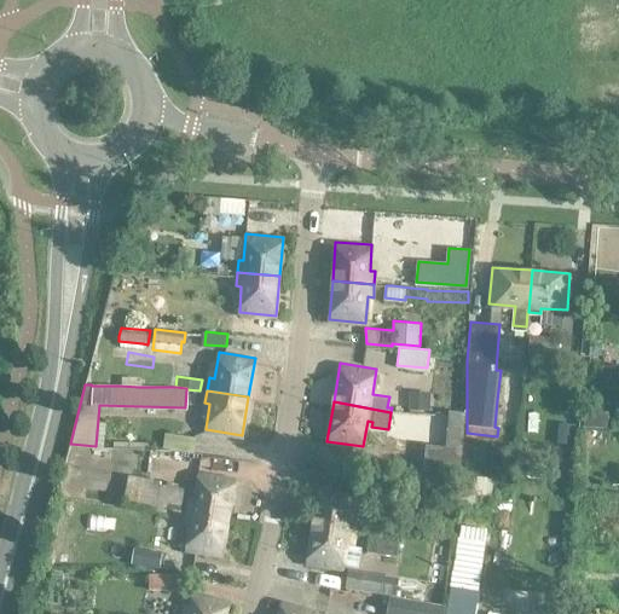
[(583,410),(583,426),(607,426),(607,410),(583,410)]
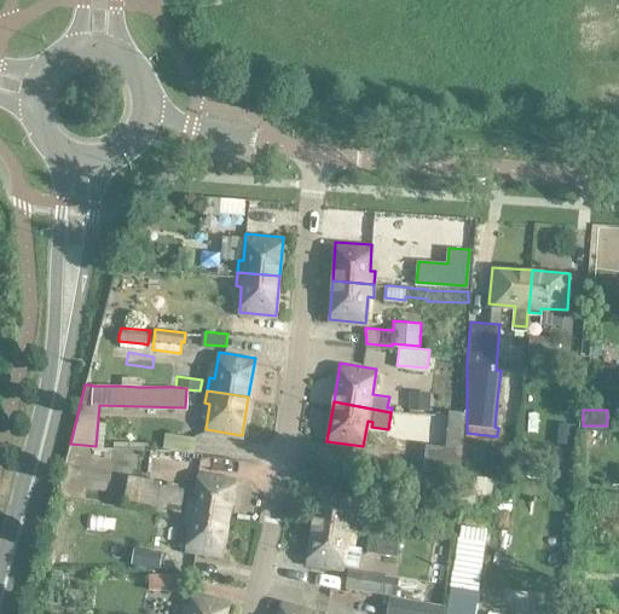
[(429,411),(427,436),(423,470),(460,474),(462,412),(429,411)]
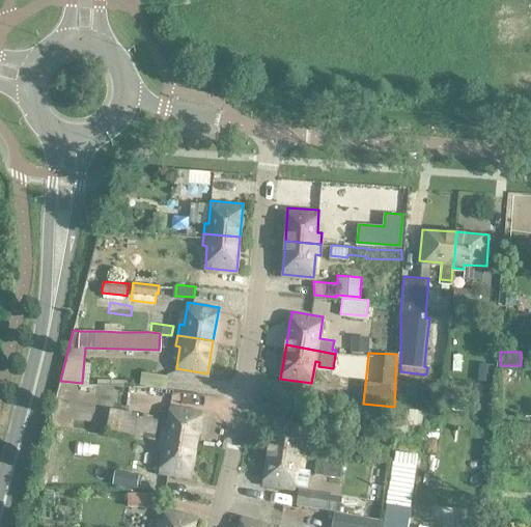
[(140,384),(166,388),(168,375),(142,370),(140,384)]
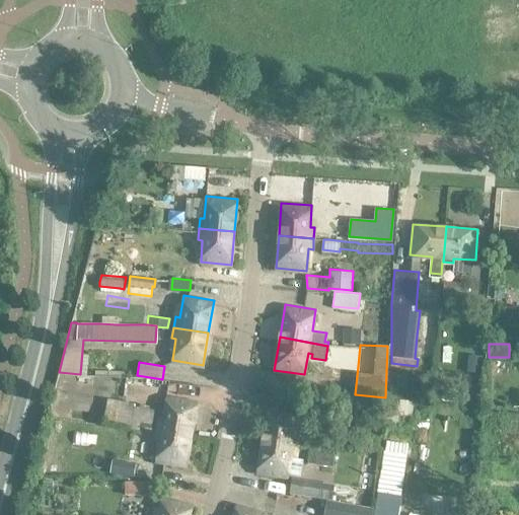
[(412,391),(429,392),(430,379),(413,377),(412,391)]
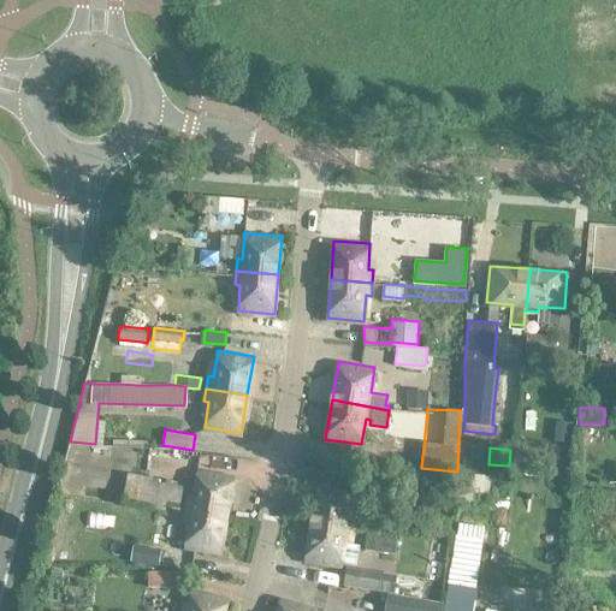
[(543,456),(517,455),(517,473),(540,474),(543,456)]
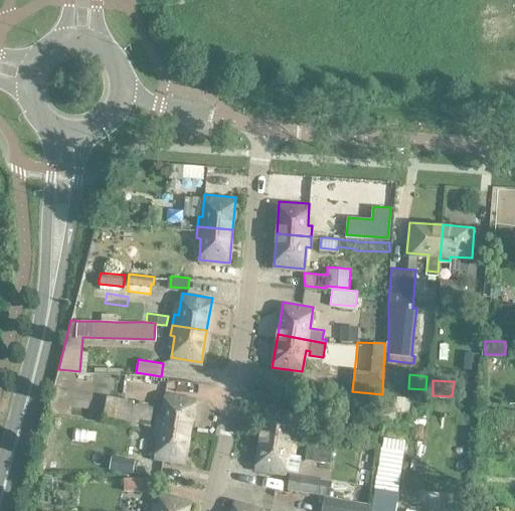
[(366,393),(334,392),(327,391),(326,399),(351,400),(351,402),(366,403),(366,393)]
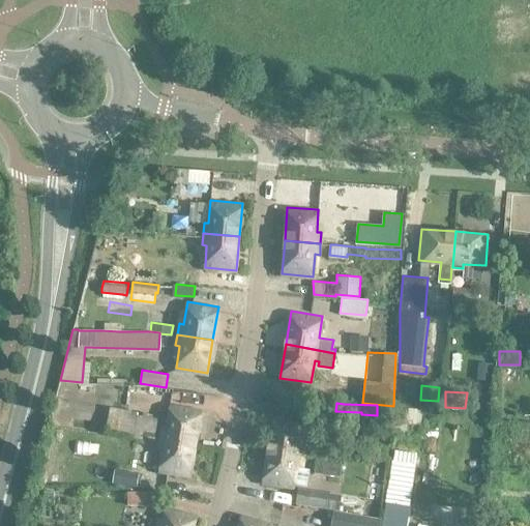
[(159,437),(196,443),(201,409),(170,404),(167,427),(162,426),(159,437)]
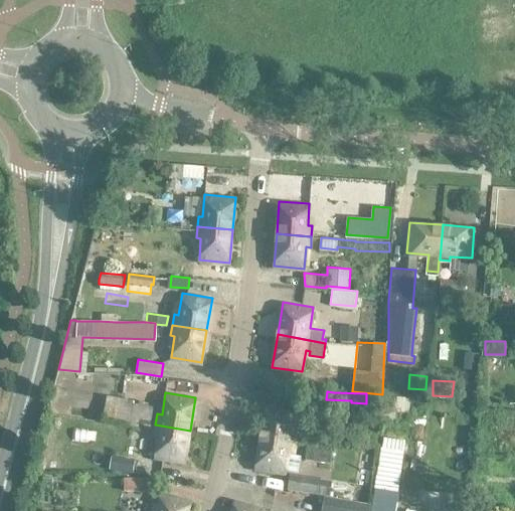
[(149,424),(153,405),(134,402),(134,399),(107,395),(103,416),(149,424)]
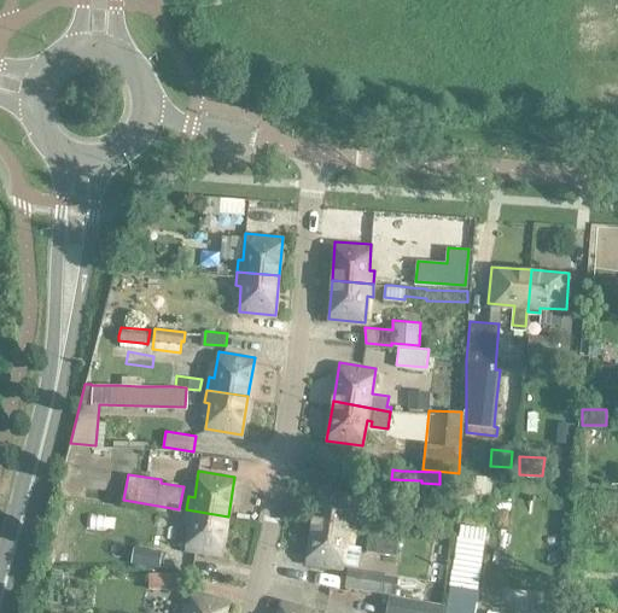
[(464,494),(477,495),(479,479),(465,478),(464,494)]
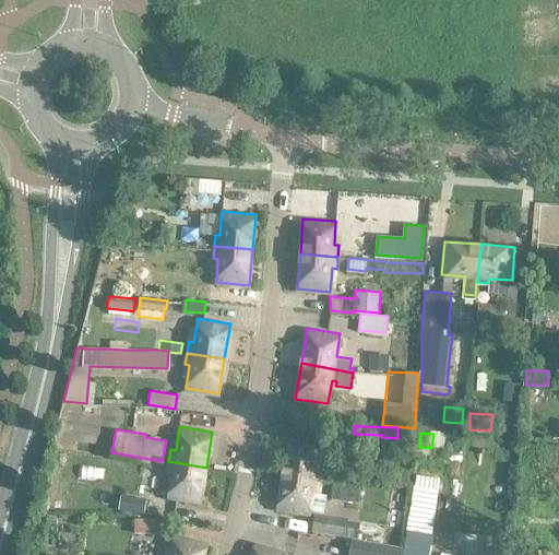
[(288,438),(283,473),(320,480),(322,468),(318,467),(321,444),(288,438)]
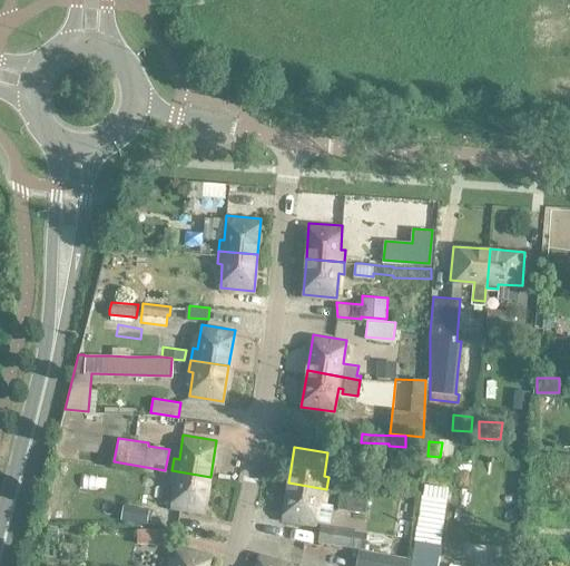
[(205,513),(210,477),(172,470),(170,481),(175,482),(170,507),(205,513)]
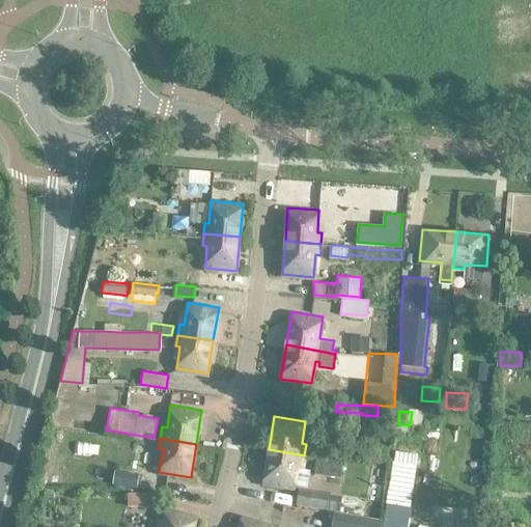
[(327,447),(306,444),(304,455),(324,458),(327,447)]
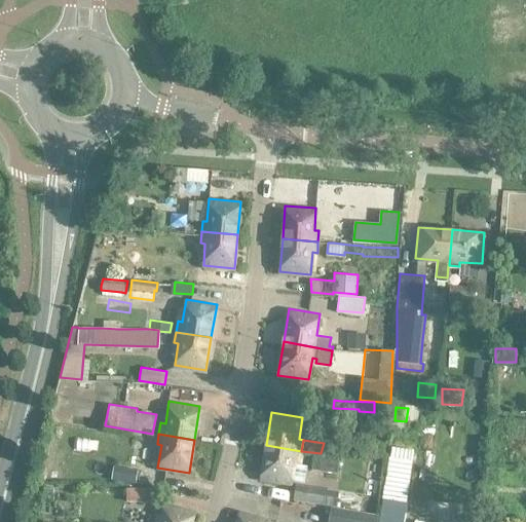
[(301,451),(266,445),(261,478),(292,483),(292,479),(297,479),(301,451)]
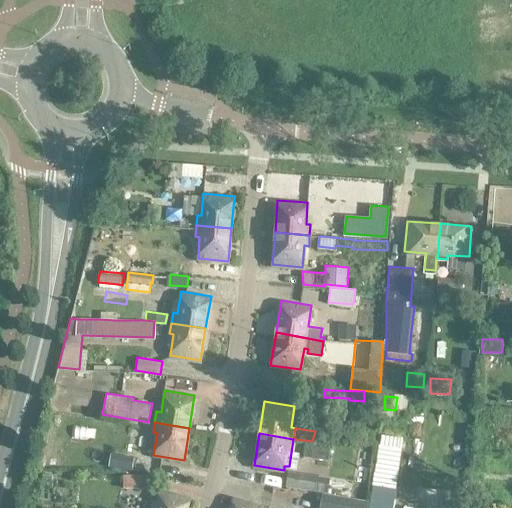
[(305,443),(303,456),(328,459),(329,447),(305,443)]
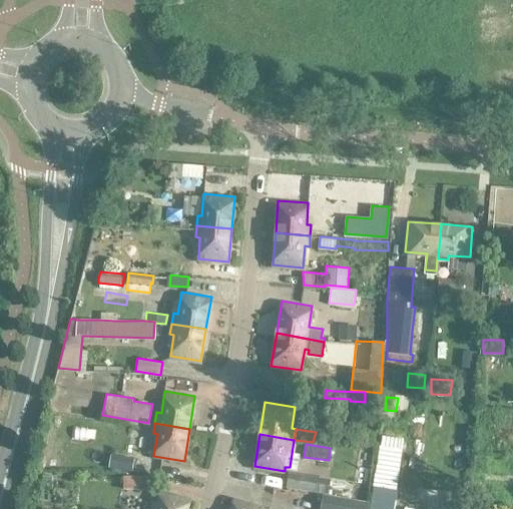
[(380,444),(373,485),(397,489),(404,448),(380,444)]
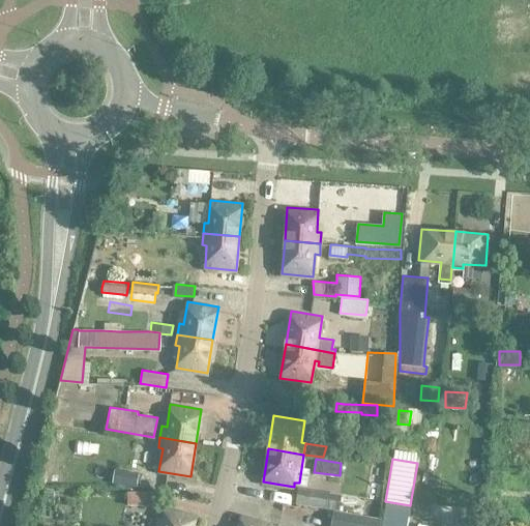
[(113,481),(137,485),(139,472),(115,469),(113,481)]
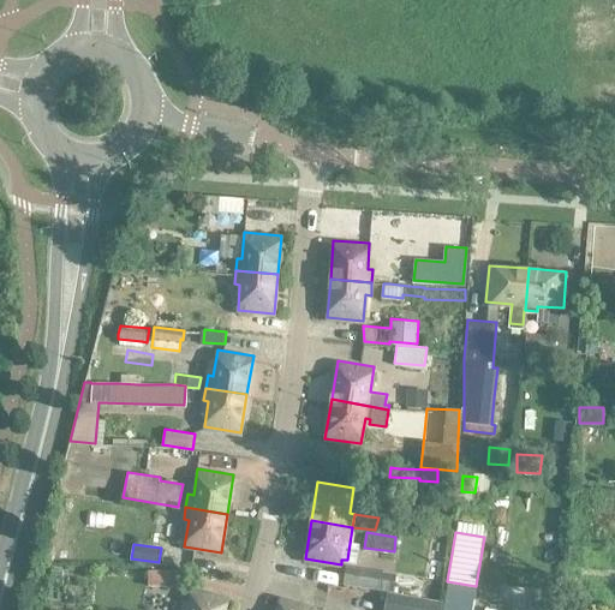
[(372,587),(423,590),(423,586),(393,581),(394,573),(347,566),(344,582),(372,587)]
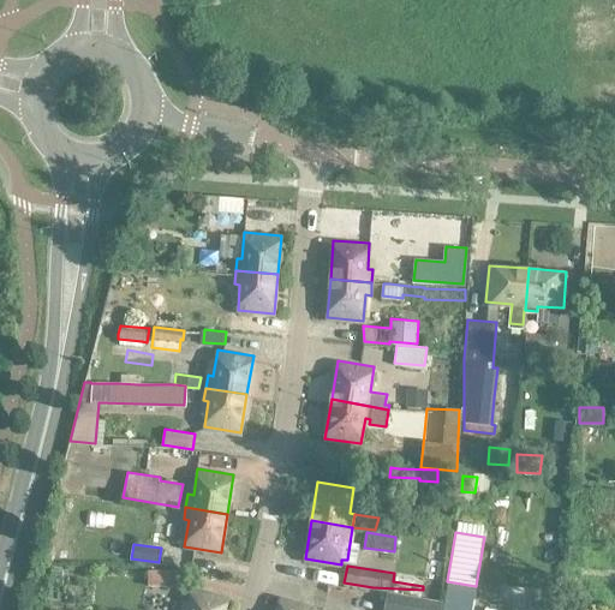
[(470,609),(475,590),(449,585),(443,609),(470,609)]
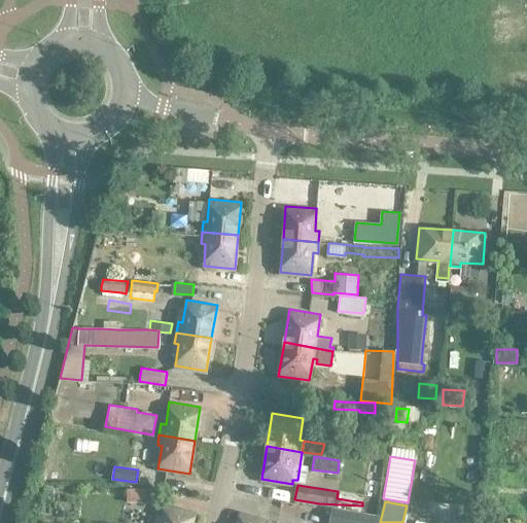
[(191,522),(195,512),(165,503),(159,522),(191,522)]
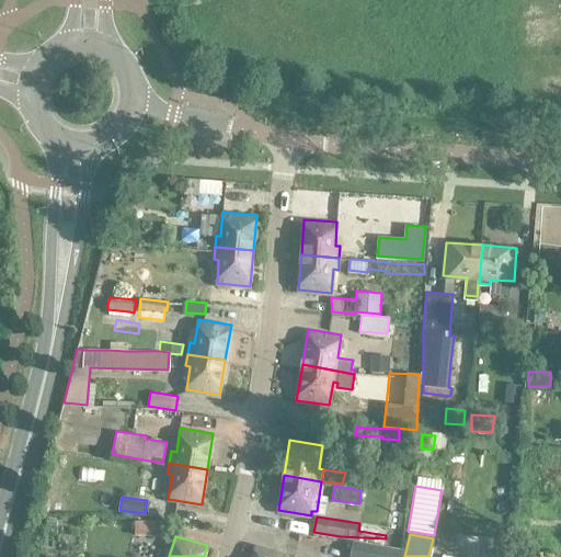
[(402,556),(404,549),(385,546),(386,538),(340,536),(353,537),(353,540),(348,556),(402,556)]
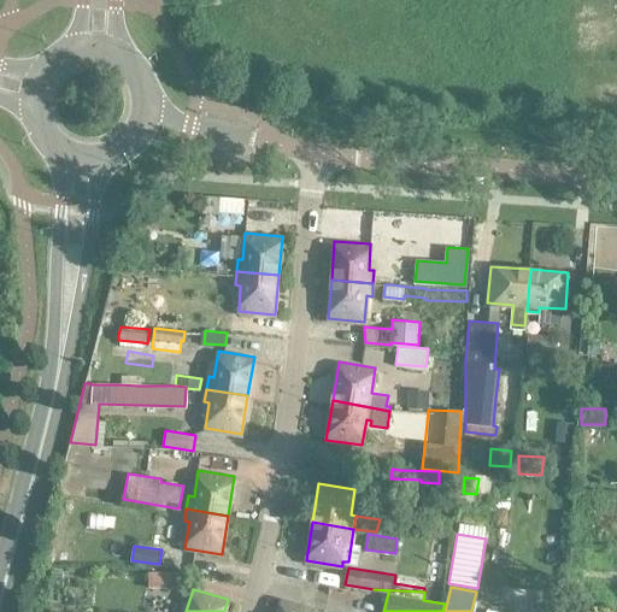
[(281,599),(277,611),(315,611),(317,608),(281,599)]
